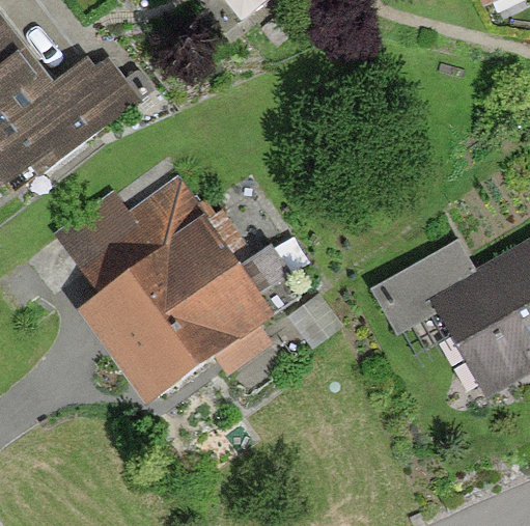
[(0,196),(33,171),(42,177),(143,99),(109,56),(95,65),(88,54),(55,83),(0,10),(0,196)]
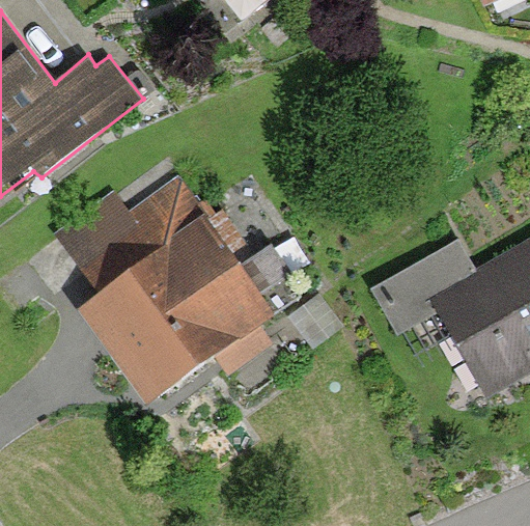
[(101,296),(79,311),(147,407),(216,359),(239,341),(259,325),(274,315),(259,295),(239,267),(221,242),(239,229),(223,208),(208,218),(177,174),(130,209),(162,250),(101,296)]
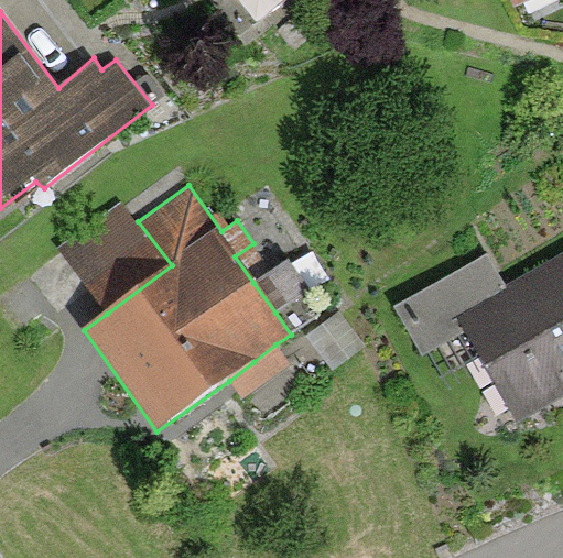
[(107,314),(172,265),(138,221),(121,199),(57,247),(107,314)]
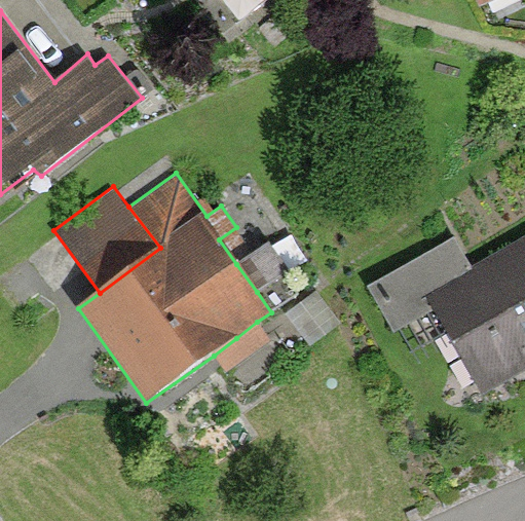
[(455,235),(371,281),(396,326),(435,304),(482,387),(524,363),(524,232),(471,262),(455,235)]
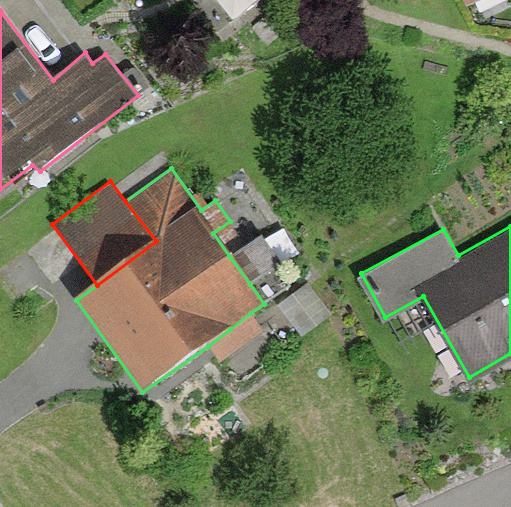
[(230,257),(250,284),(281,262),(261,235),(230,257)]
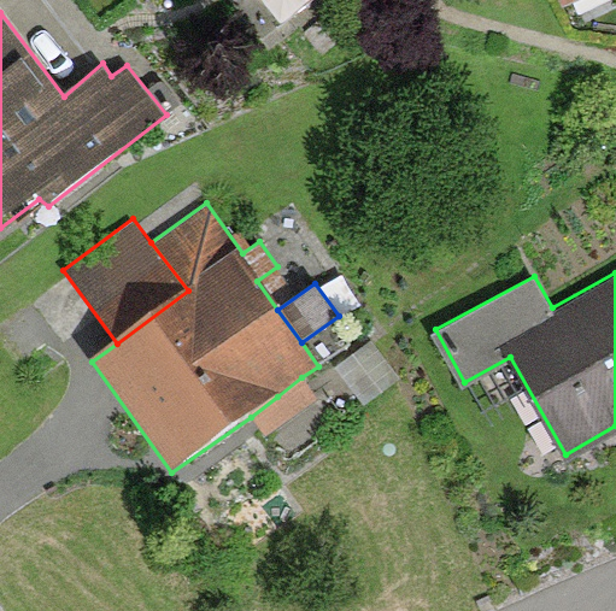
[(316,397),(301,377),(277,397),(251,417),(265,435),(316,397)]
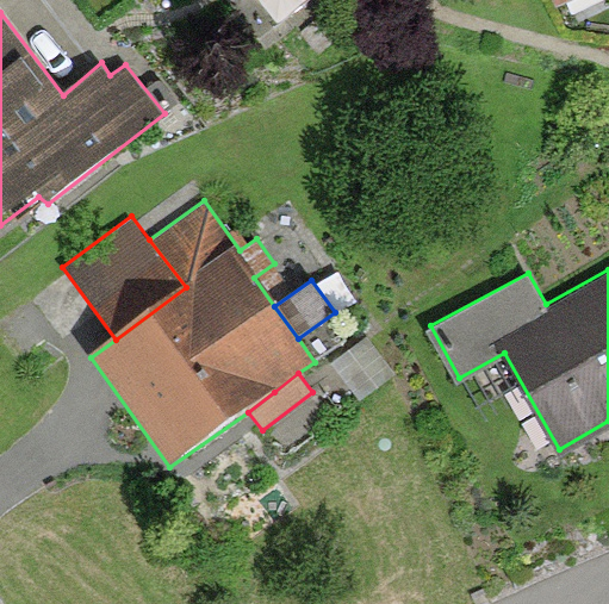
All buildings are outlined.
